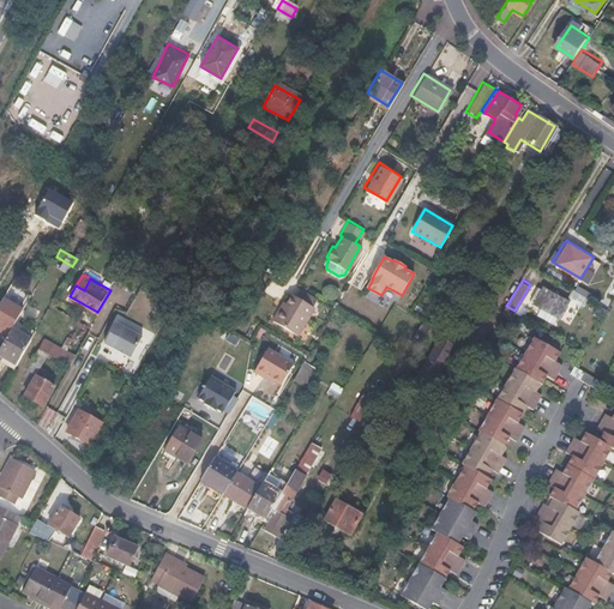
[(43,302),(50,291),(40,284),(32,295),(43,302)]
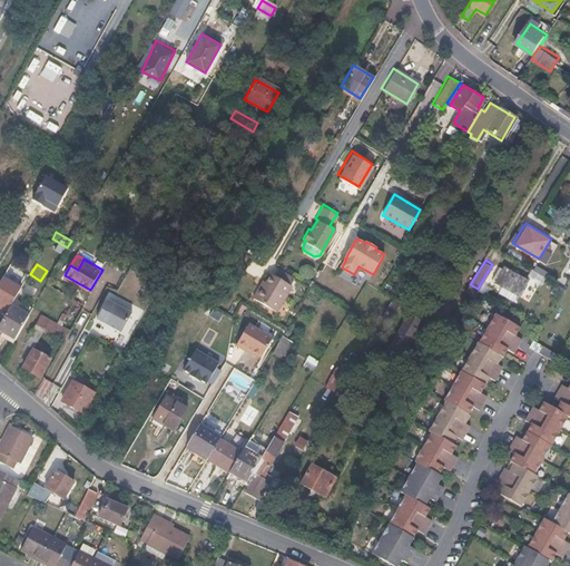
[(504,267),(501,266),(493,279),(519,293),(528,280),(505,266),(504,267)]
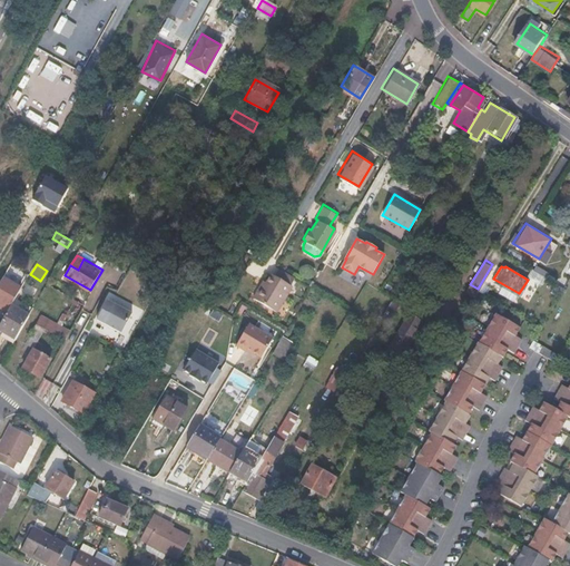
[(263,286),(258,284),(253,294),(275,308),(291,281),(271,270),(265,280),(266,281),(263,286)]
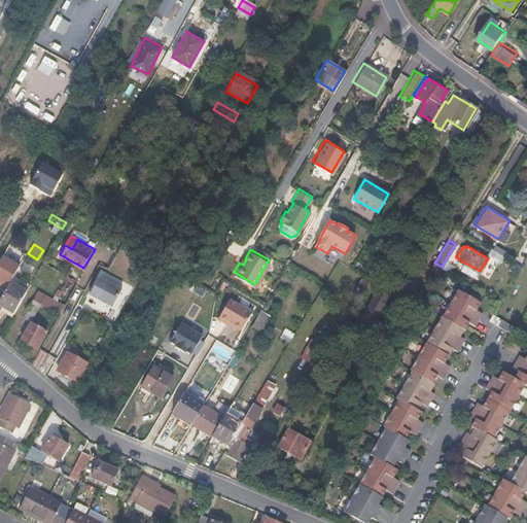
[(0,278),(7,283),(14,271),(20,264),(4,254),(0,260),(0,278)]
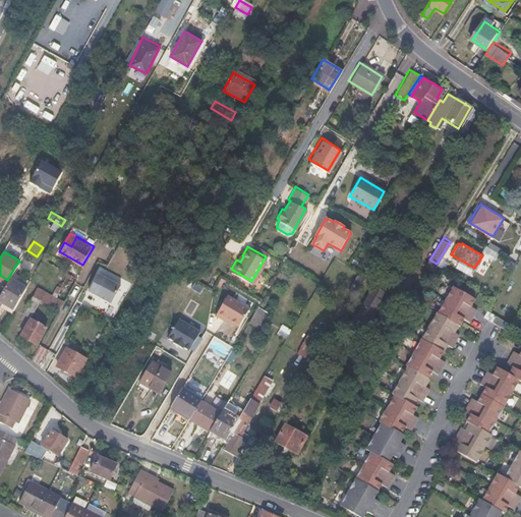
[(14,268),(7,280),(0,293),(0,298),(15,307),(32,278),(14,268)]
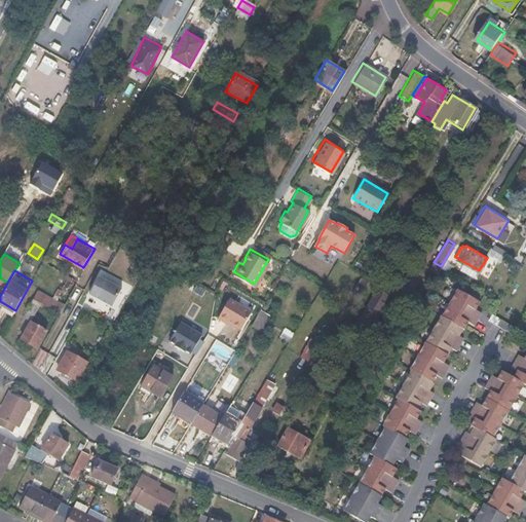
[(89,291),(112,304),(122,286),(100,273),(89,291)]
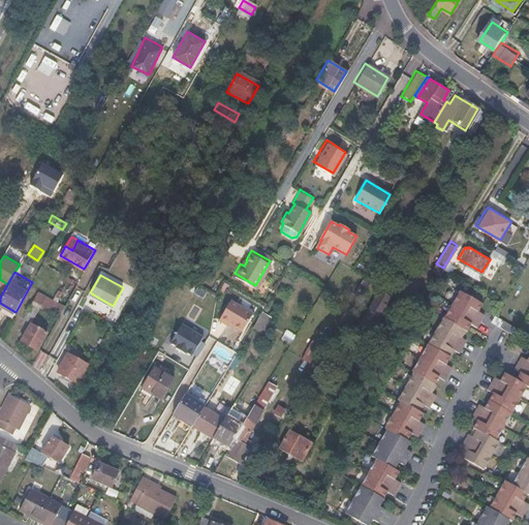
[(371,280),(364,277),(358,289),(368,296),(376,282),(373,280),(371,280)]
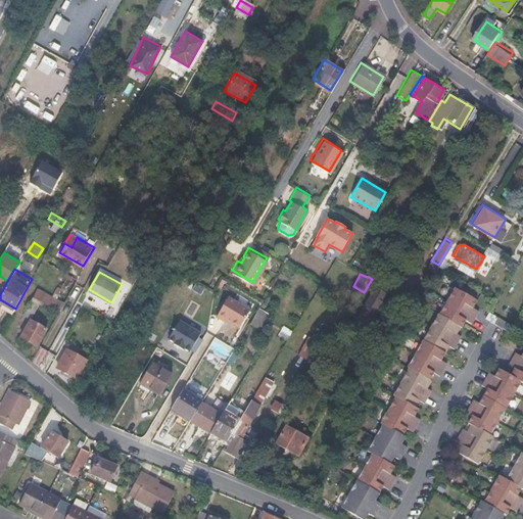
[(374,315),(387,292),(377,286),(357,320),(381,334),(387,323),(374,315)]
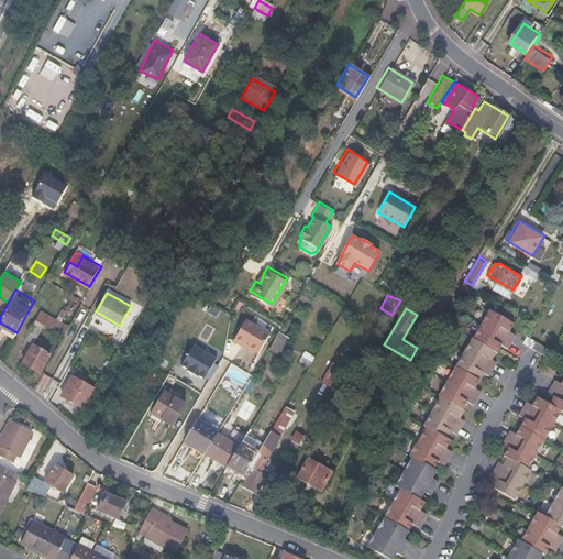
[(490,308),(473,337),(496,351),(501,342),(507,346),(516,333),(509,329),(514,322),(490,308)]
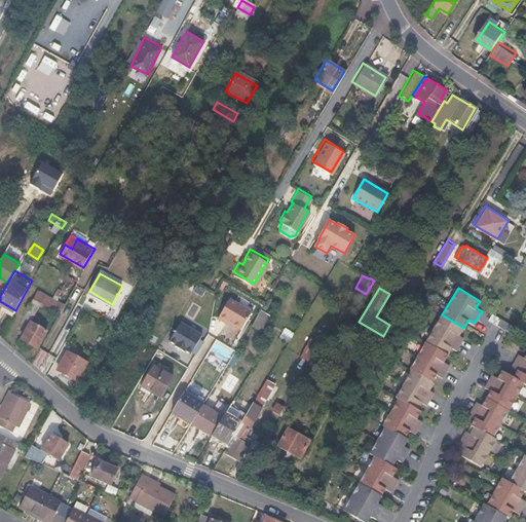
[(226,318),(239,326),(249,308),(227,296),(217,314),(225,320),(226,318)]
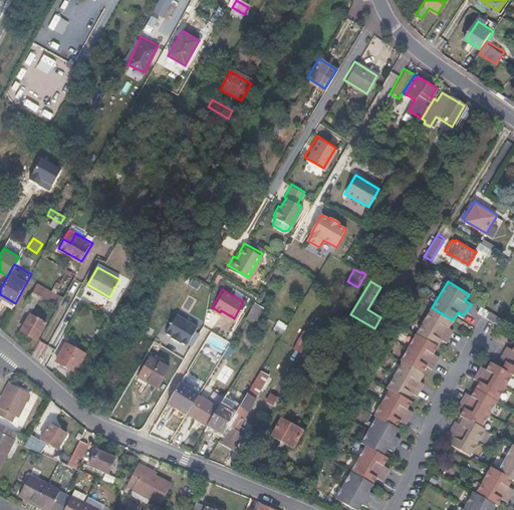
[(35,313),(44,297),(38,293),(20,326),(36,335),(45,319),(35,313)]
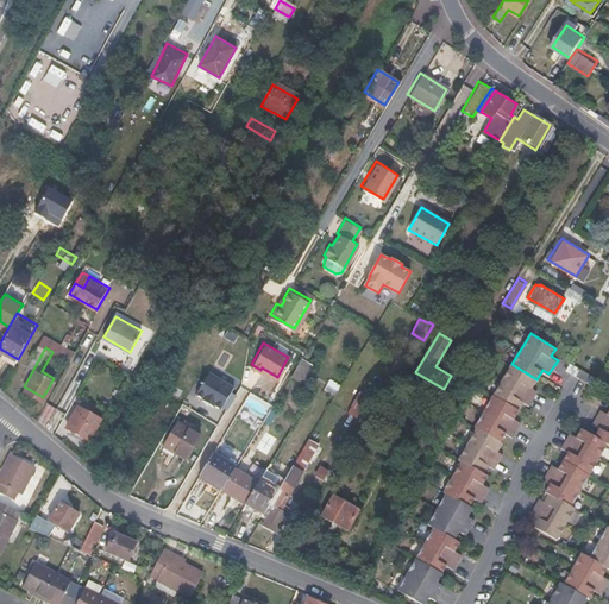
[(565,367),(592,383),(596,376),(570,359),(565,367)]
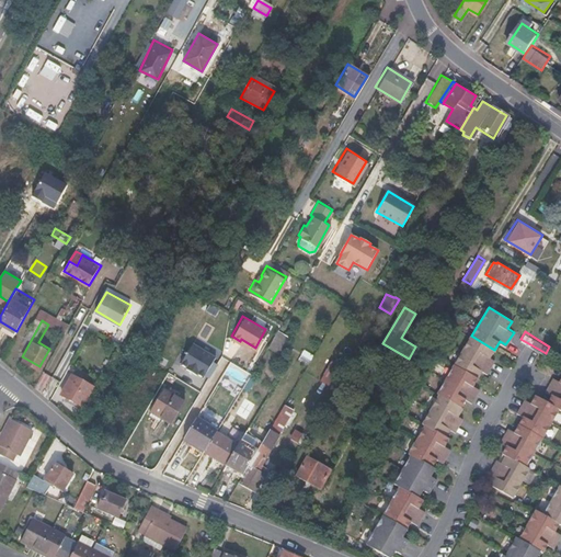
[(368,336),(364,332),(358,343),(362,345),(368,336)]
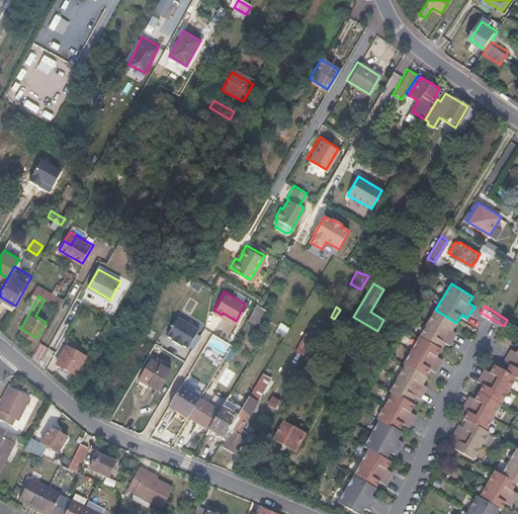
[(435,310),(434,310),(418,336),(440,349),(444,342),(450,345),(457,333),(452,329),(456,323),(435,310)]
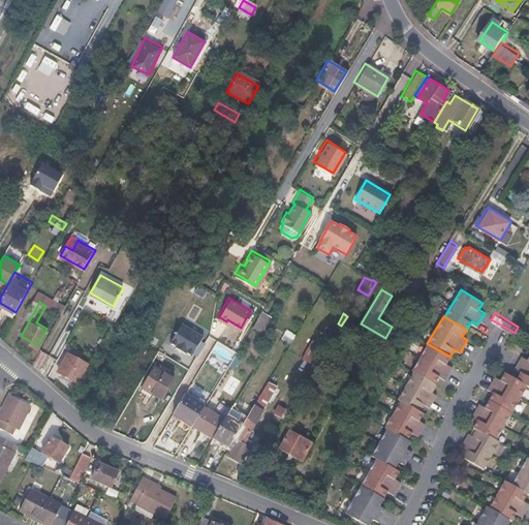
[(180,321),(165,350),(191,362),(205,334),(180,321)]
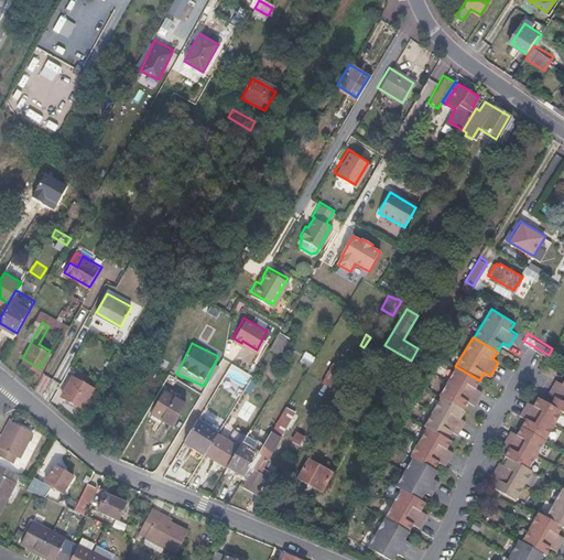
[(348,359),(340,355),(339,355),(336,353),(324,373),(336,379),(348,359)]
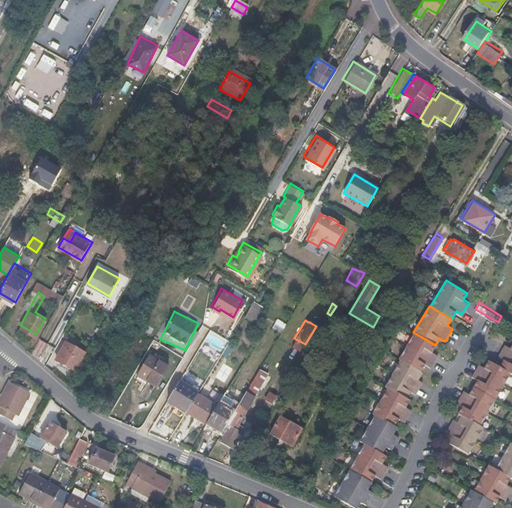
[(413,332),(398,358),(399,359),(420,371),(424,364),(430,368),(438,355),(432,351),(435,345),(413,332)]
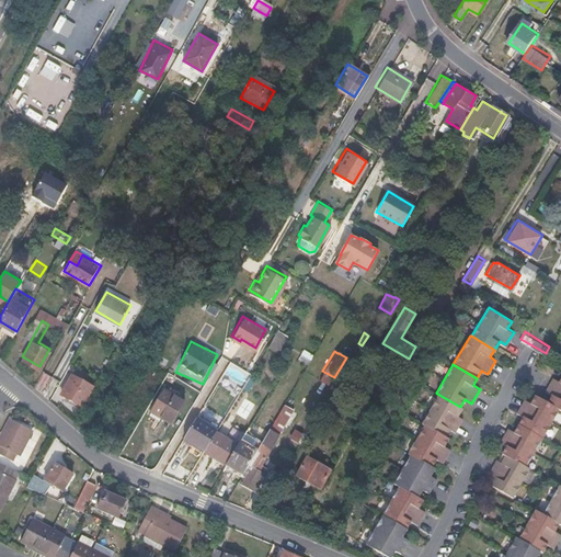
[(61,390),(82,404),(93,384),(72,372),(61,390)]
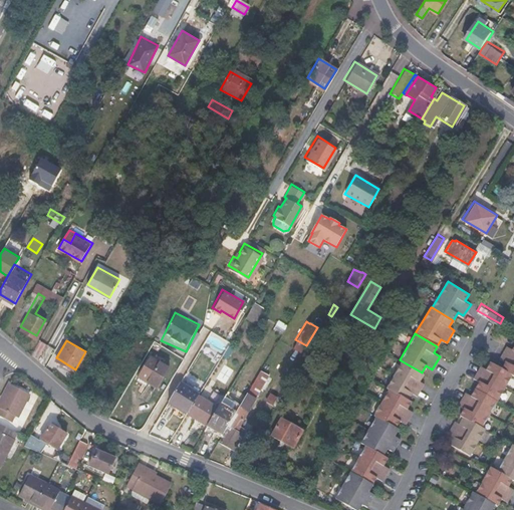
[(503,359),(499,366),(510,372),(513,374),(513,341),(511,346),(506,343),(498,356),(503,359)]
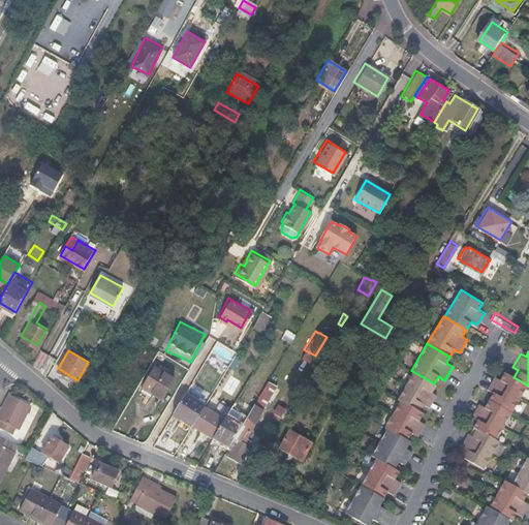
[(174,376),(156,365),(144,385),(162,396),(174,376)]
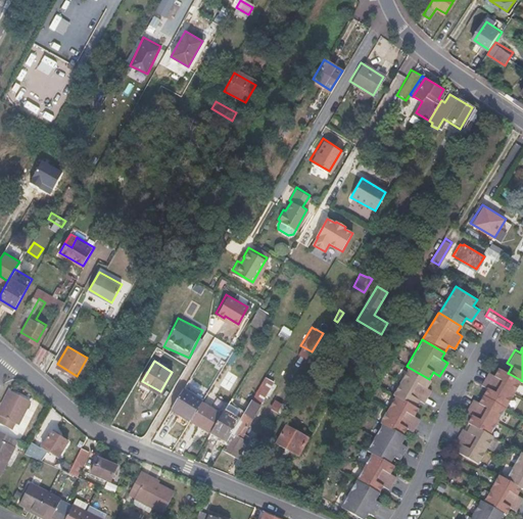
[(519,379),(508,373),(496,366),(492,373),(487,370),(480,382),(485,385),(481,392),(504,406),(519,379)]
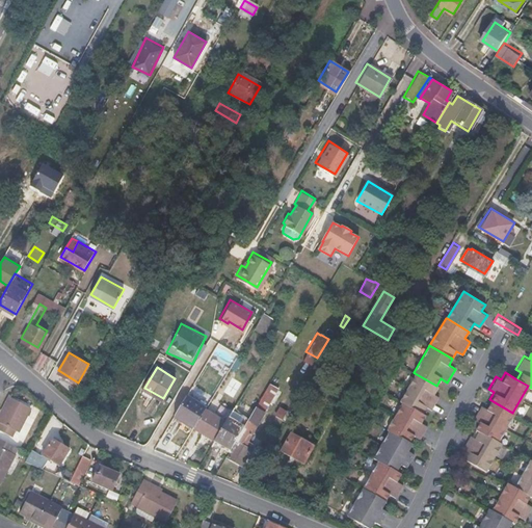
[(440,388),(436,386),(415,373),(398,401),(404,404),(422,416),(427,407),(432,412),(441,397),(435,394),(440,388)]
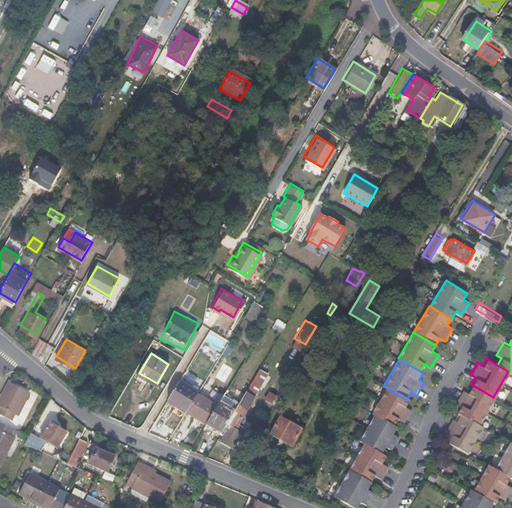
[(273,369),(263,362),(251,382),(262,388),(266,381),(268,382),(271,376),(269,375),(273,369)]
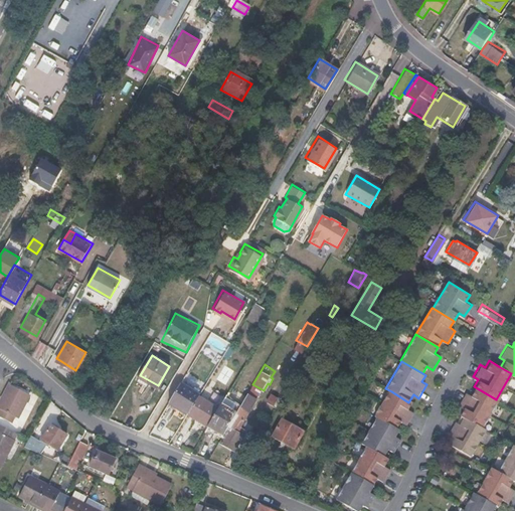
[(169,400),(188,411),(196,397),(199,392),(180,380),(169,400)]
